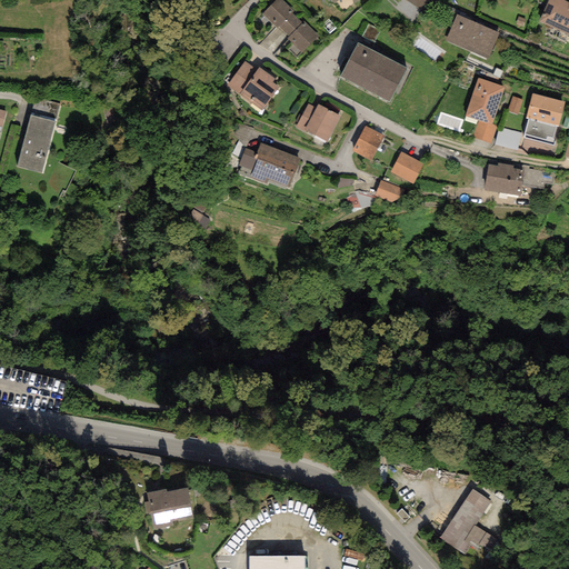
[(303,21),(281,0),(276,0),(262,13),(288,38),(303,21)]
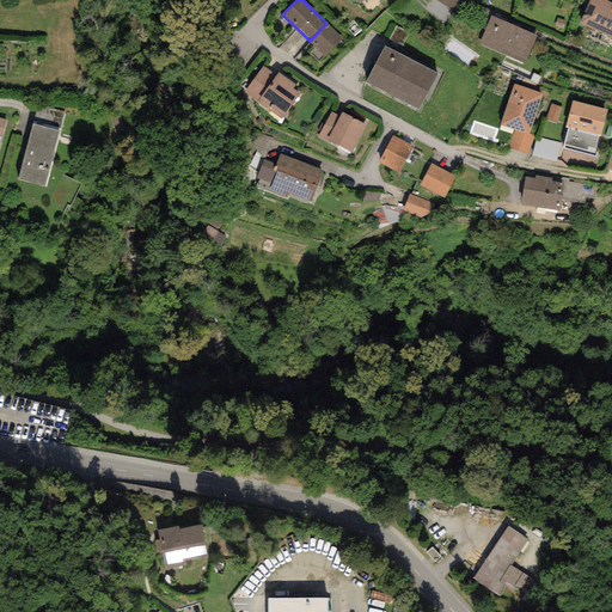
[(378,0),(369,0),(368,1),(375,11),(383,6),(378,0)]
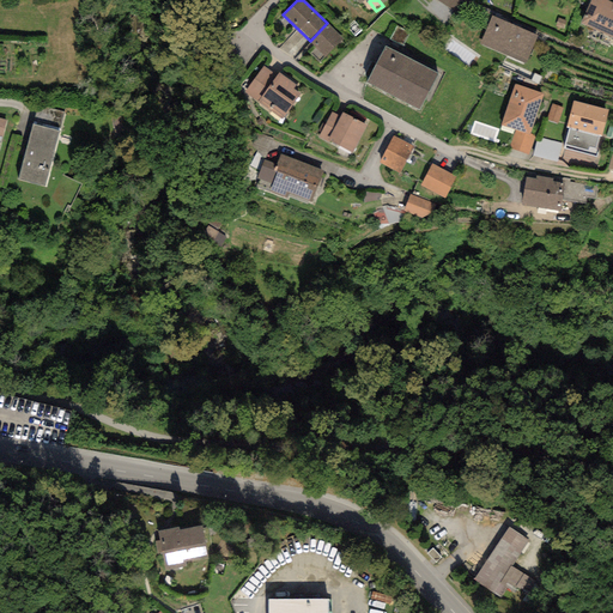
[(437,0),(459,16),(469,0),(468,0),(437,0)]
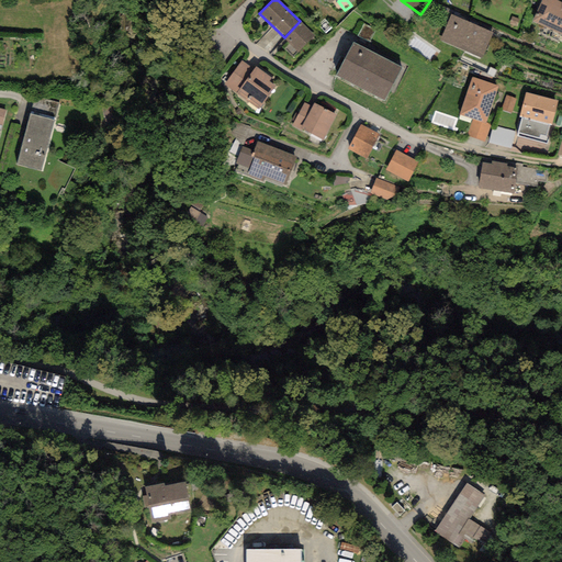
[(561,10),(561,2),(555,0),(541,0),(531,22),(553,31),(561,10)]
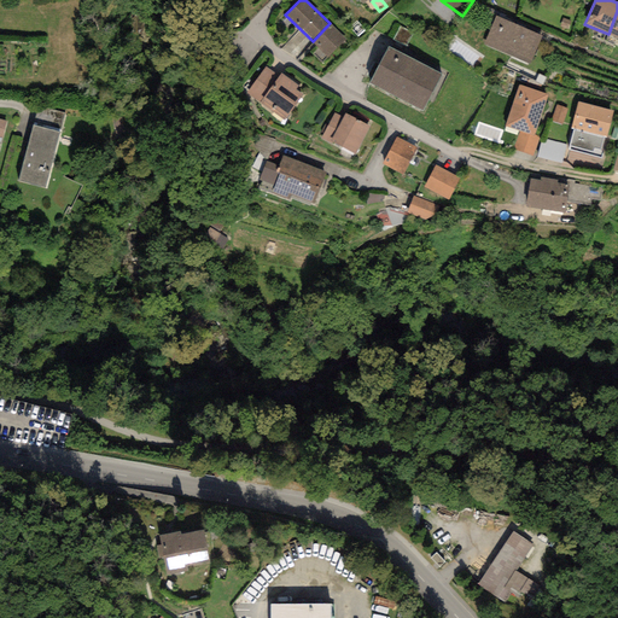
[(542,35),(495,15),(483,44),(530,63),(542,35)]
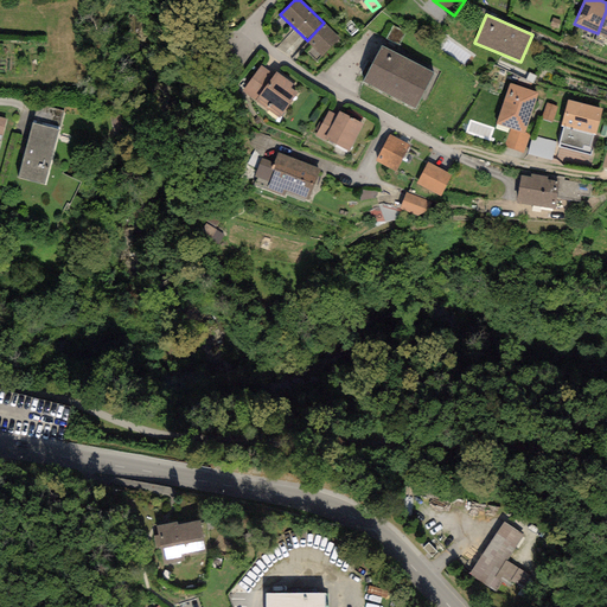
[(340,39),(324,23),(307,40),(323,56),(340,39)]
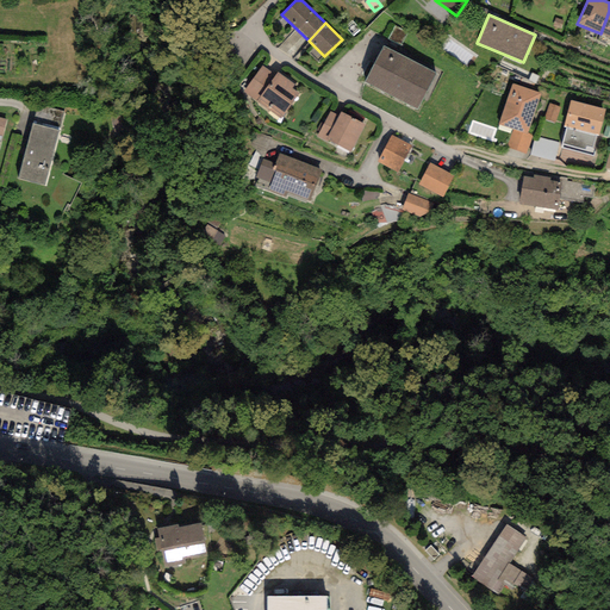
[(436,73),(384,45),(365,82),(417,110),(436,73)]
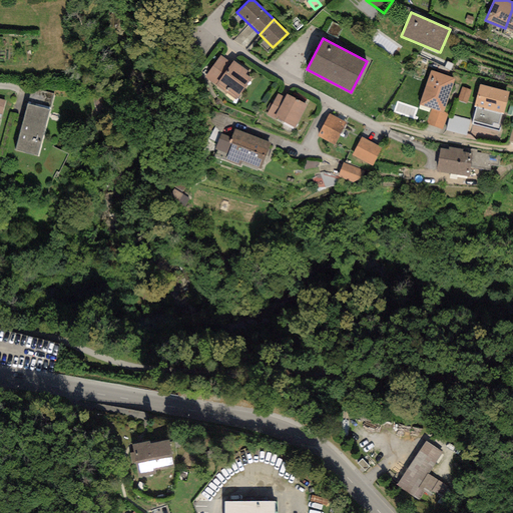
[(231,63),(219,55),(204,77),(215,85),(231,63)]
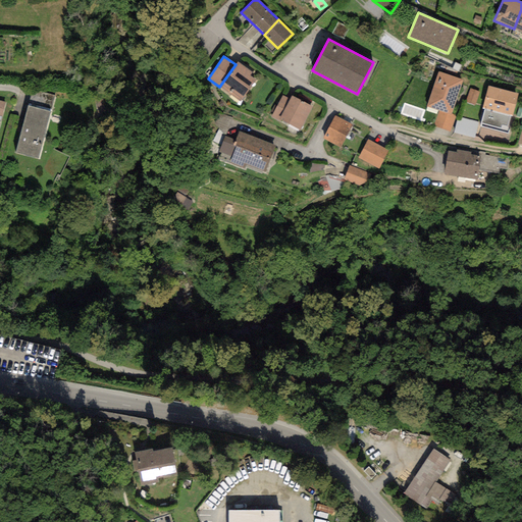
[(258,76),(238,62),(236,64),(219,87),(240,101),(258,76)]
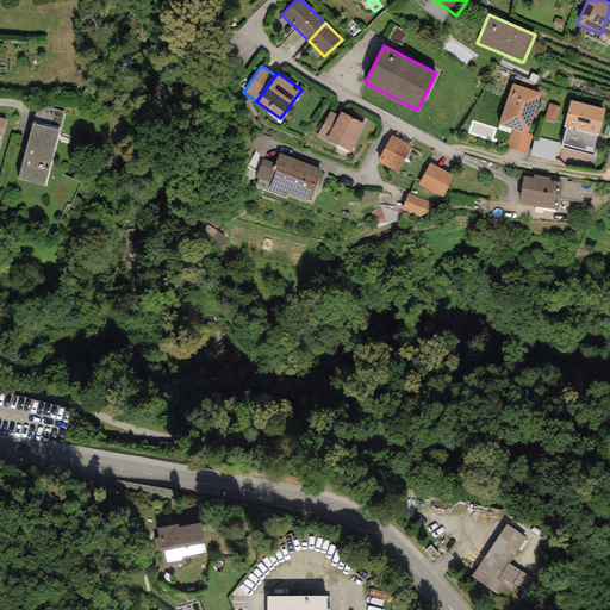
[(540,94),(512,85),(499,125),(512,130),(527,135),(527,132),(540,94)]
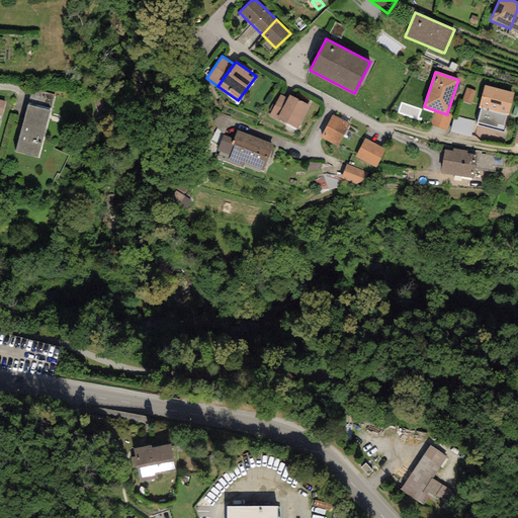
[(514,93),(485,86),(479,107),(482,108),(477,125),(503,132),(507,115),(508,115),(514,93)]
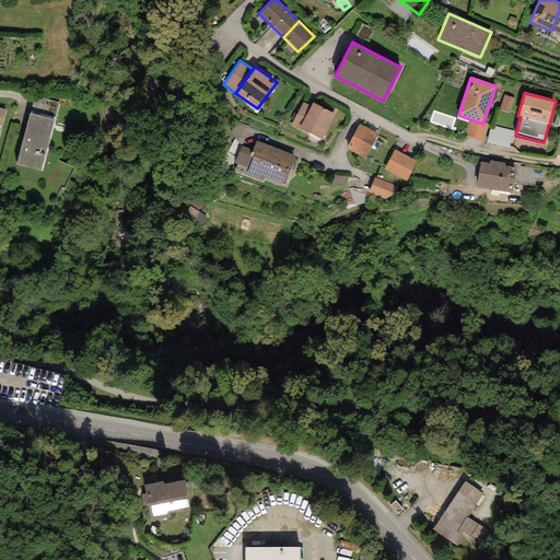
[(514,98),(504,95),(499,108),(510,112),(514,98)]
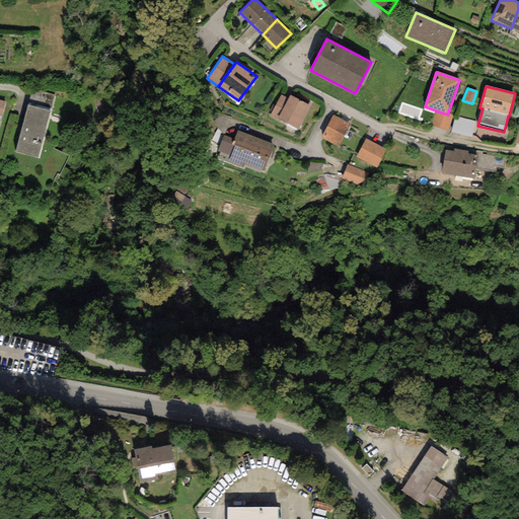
[(53,107),(55,97),(35,93),(33,102),(53,107)]
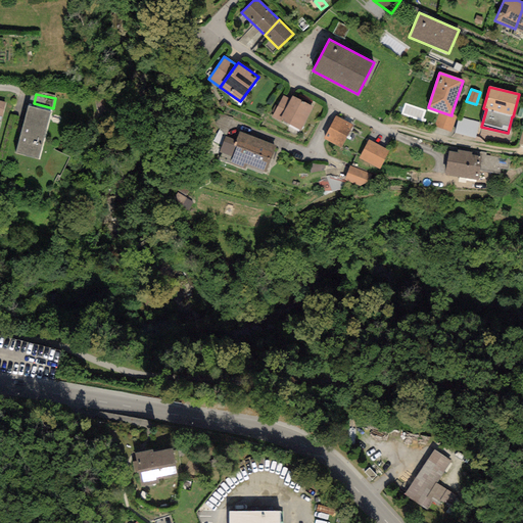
[(281,124),(283,122),(280,120),(290,99),(283,96),(272,119),(281,124)]
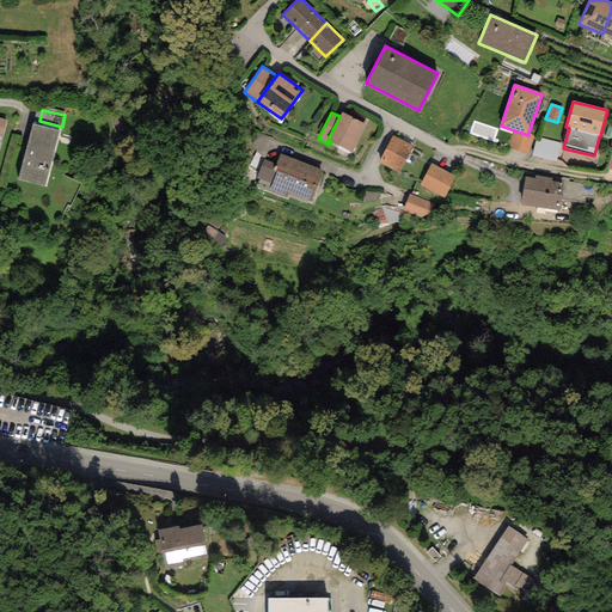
[(342,112),(340,116),(328,140),(331,142),(352,152),(366,124),(342,112)]
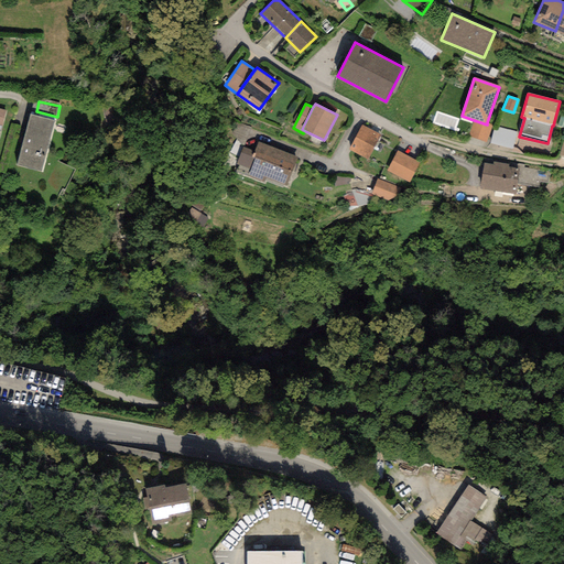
[(54,120),(31,115),(17,165),(42,171),(54,120)]
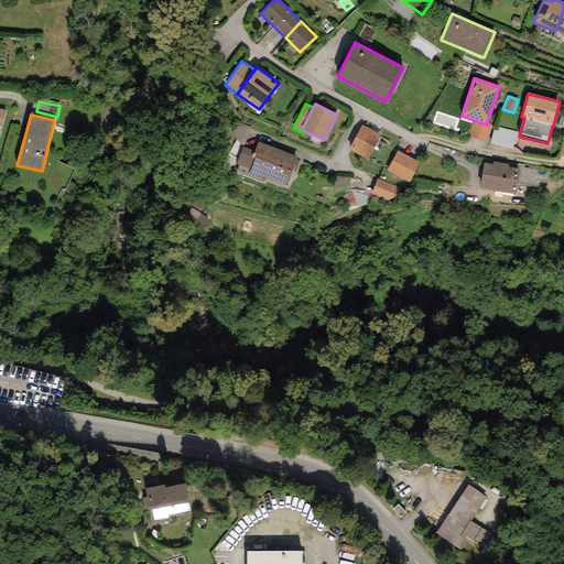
[(492,125),(487,122),(487,125),(474,120),(469,137),(487,142),(492,125)]
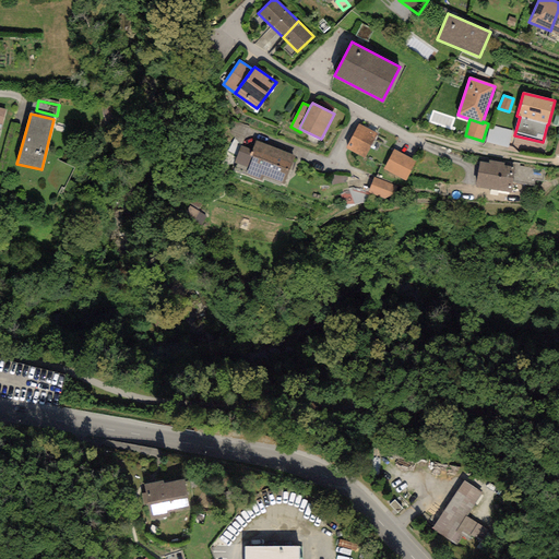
[(378,133),(358,123),(345,149),(365,158),(378,133)]
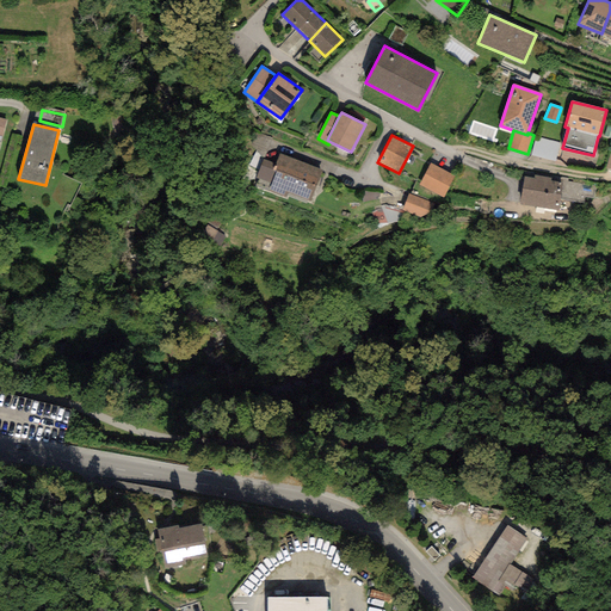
[(560,143),(536,137),(531,156),(555,161),(560,143)]
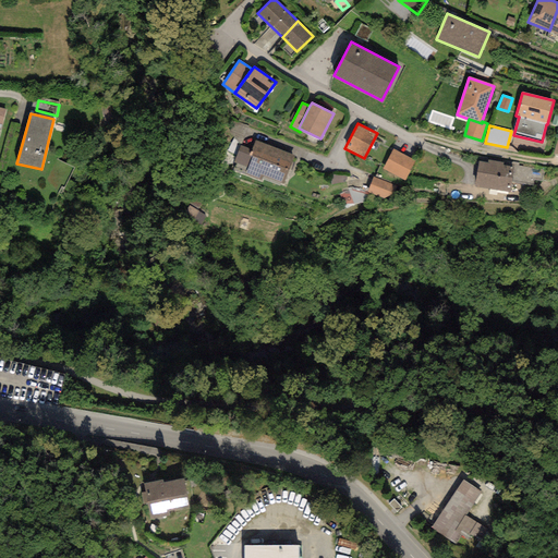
[(294,155),(255,141),(252,149),(250,156),(252,157),(247,168),(245,176),(262,182),(264,177),(283,184),(294,155)]
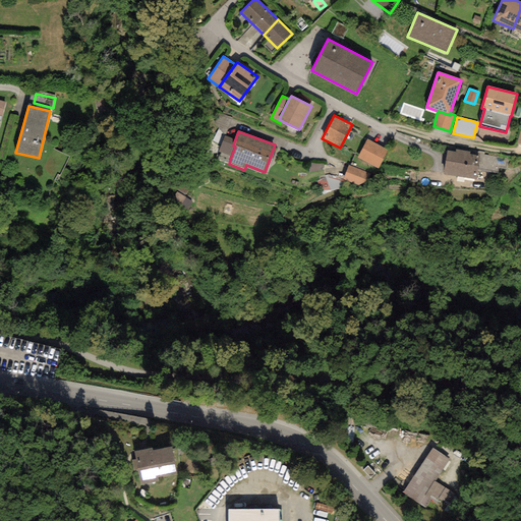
[(233,146),(235,139),(225,135),(219,152),(231,157),(235,147),(233,146)]
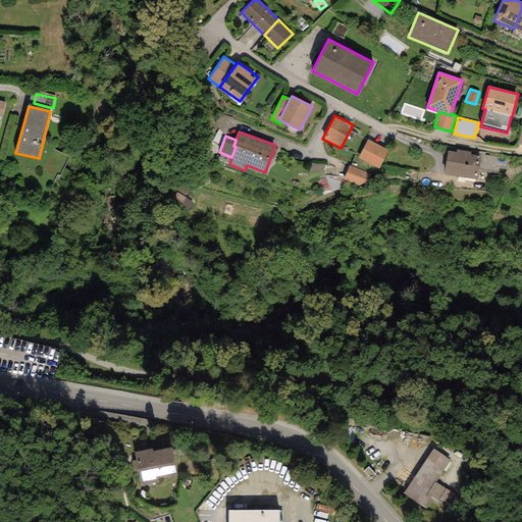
[(388,151),(368,140),(358,158),(378,169),(388,151)]
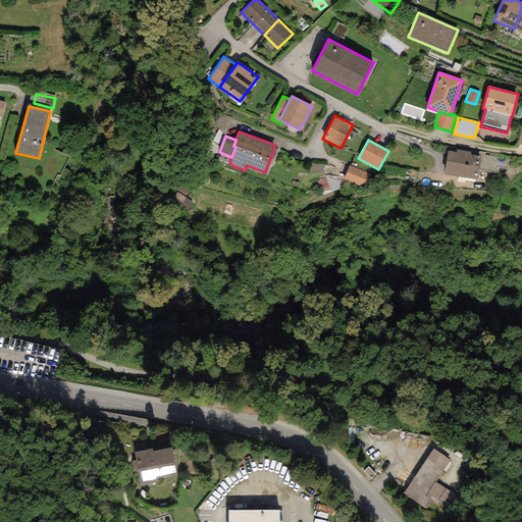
[(456,152),(448,151),(444,175),(476,180),(480,156),(470,155),(471,152),(457,150),(456,152)]
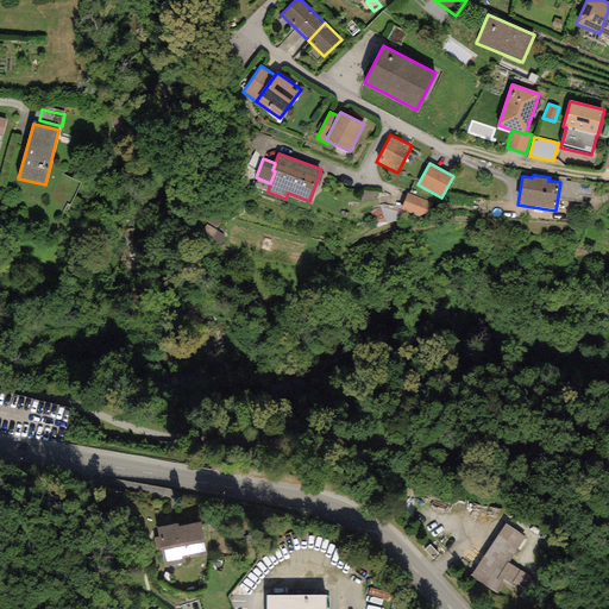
[(434,202),(407,193),(401,211),(428,220),(434,202)]
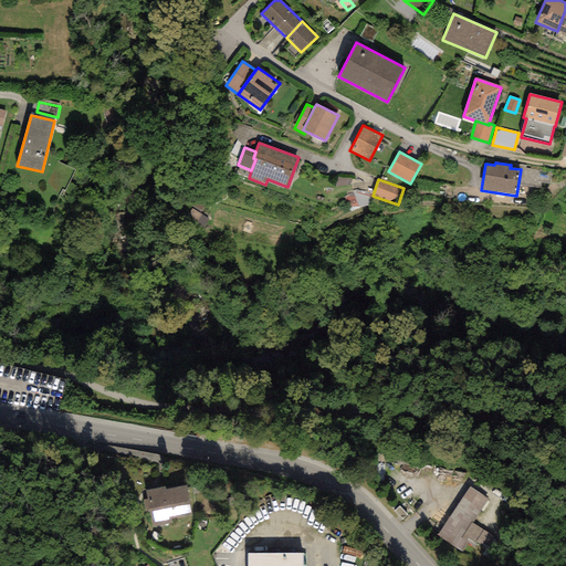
[(165,488),(146,491),(154,526),(173,523),(171,519),(192,515),(187,486),(165,490),(165,488)]
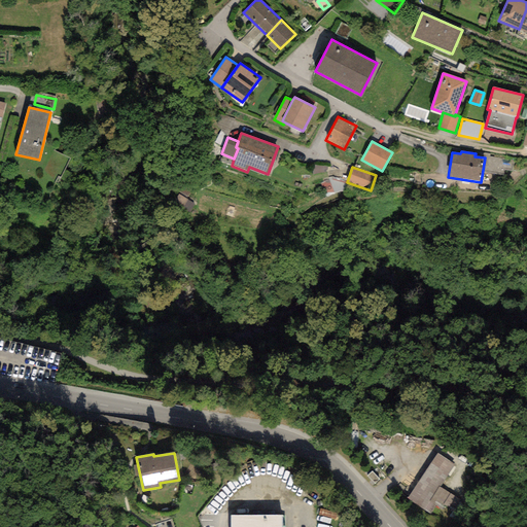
[(458,470),(433,453),(400,499),(422,515),(429,504),(444,515),(453,501),(443,493),(458,470)]
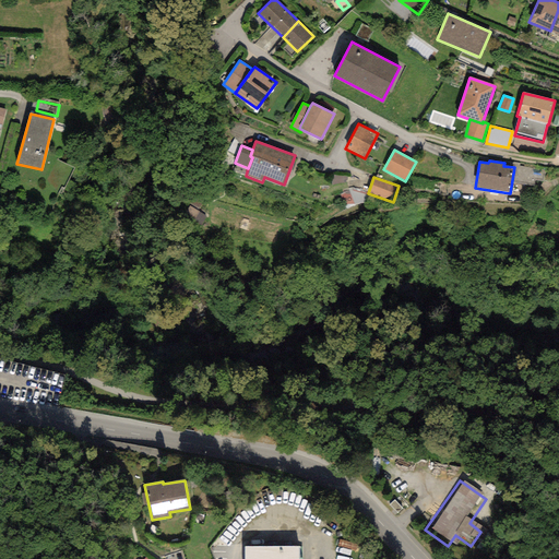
[(298,558),(299,547),(246,547),(245,558),(298,558)]
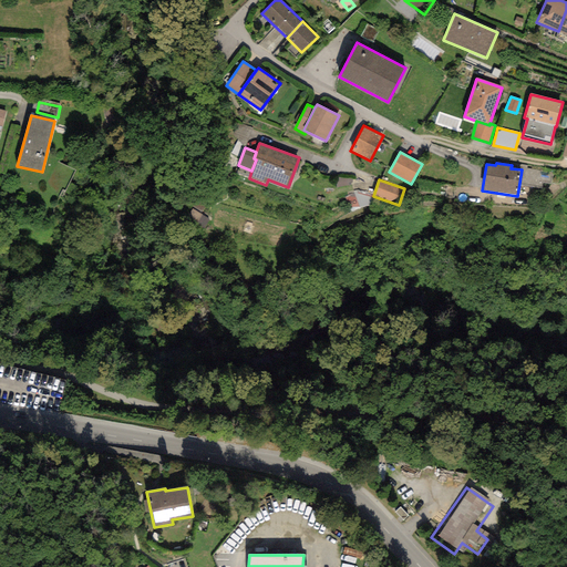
All buildings are outlined.
